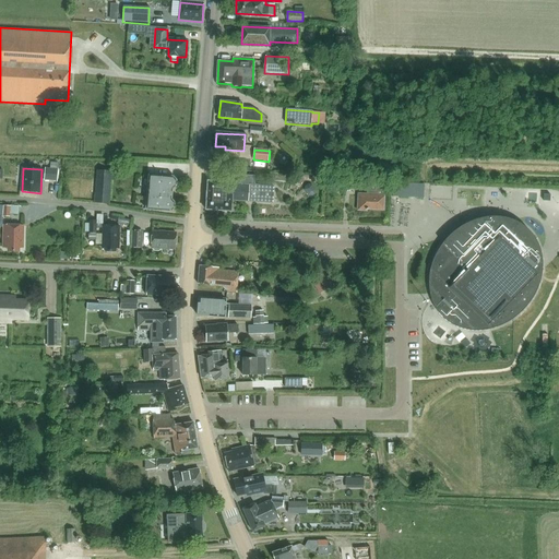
[(45,169),(44,181),(58,182),(58,170),(50,169),(45,169)]
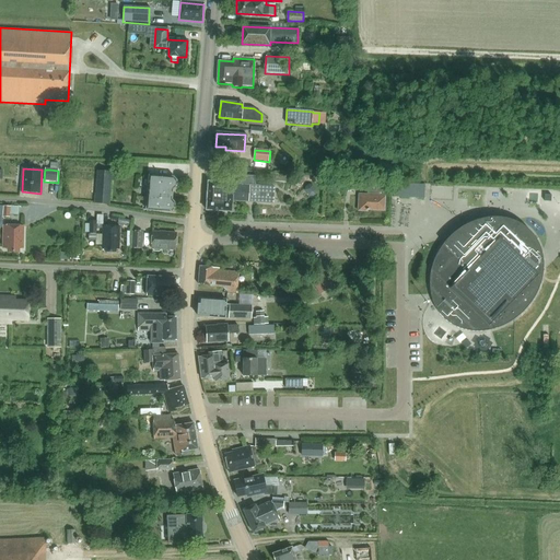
[(97,172),(95,202),(109,203),(112,181),(116,181),(116,173),(97,172)]
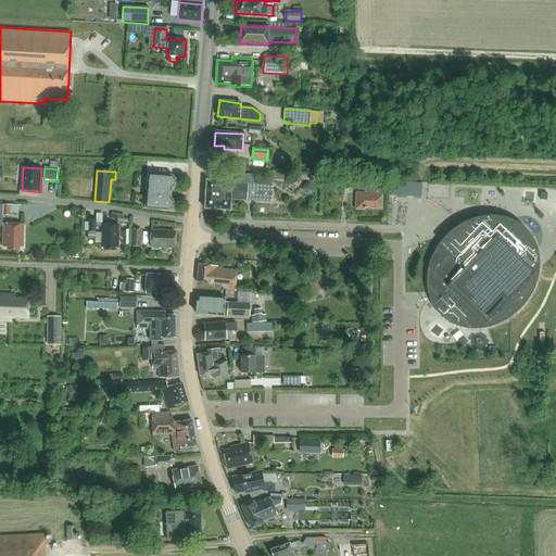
[(207,180),(205,209),(229,211),(230,200),(270,202),(272,187),(253,185),(254,175),(232,174),(231,182),(207,180)]
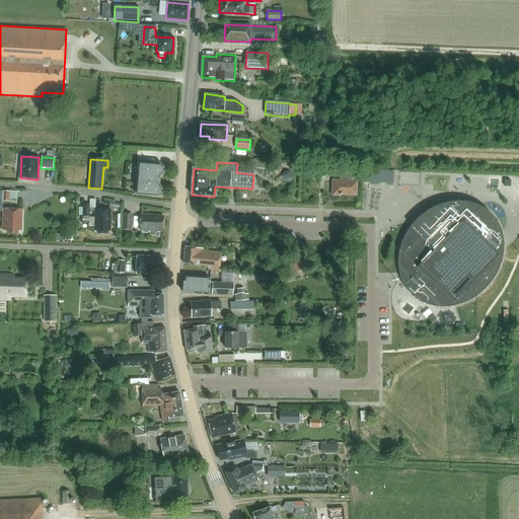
[(163,172),(163,168),(161,165),(138,163),(136,195),(158,197),(161,194),(162,190),(158,186),(159,176),(163,172)]
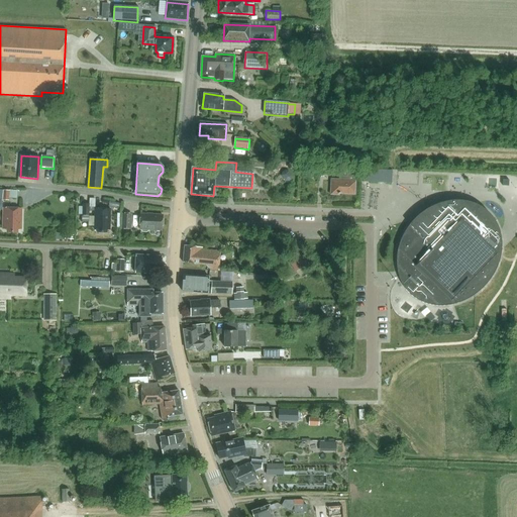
[(339,196),(340,194),(354,194),(355,177),(355,168),(345,167),(345,176),(339,176),(339,179),(330,179),(329,195),(339,196)]
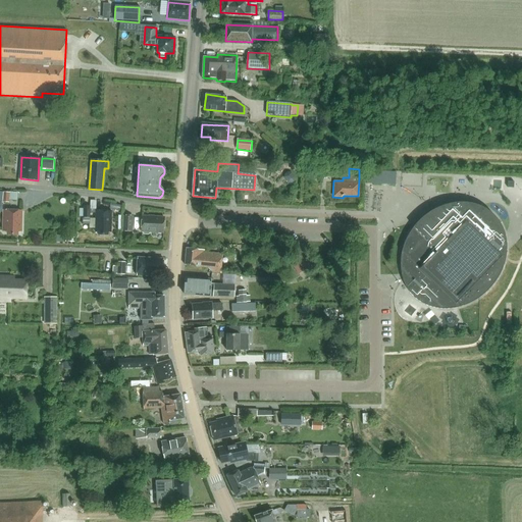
[(367,171),(367,184),(375,184),(375,171),(367,171)]
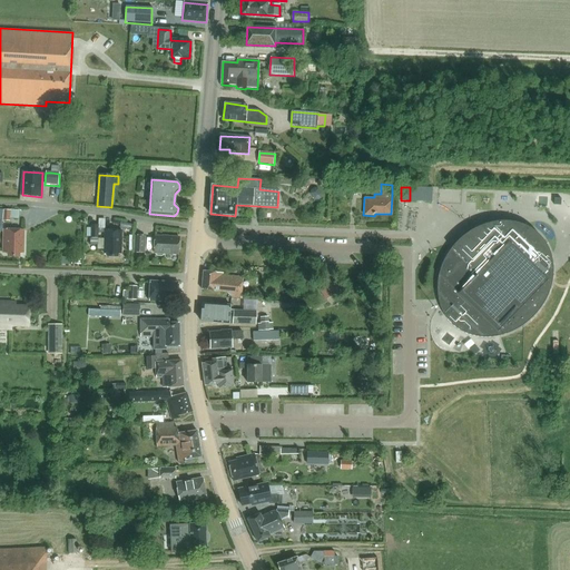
[(410,187),(410,200),(432,202),(432,188),(410,187)]
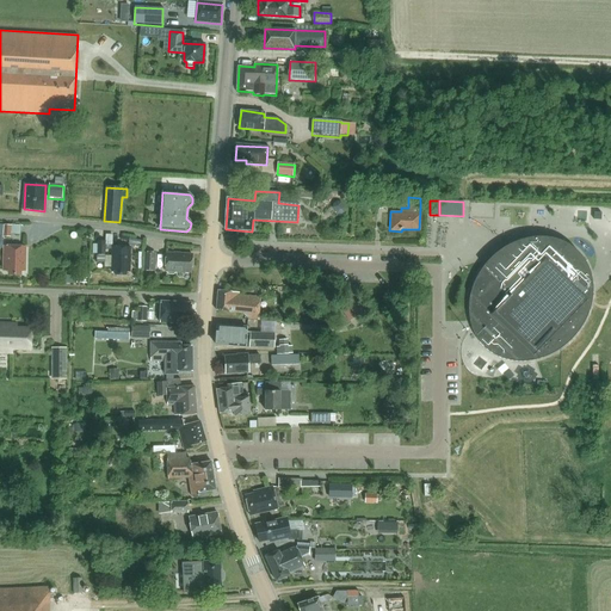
[(333,204),(333,208),(338,214),(341,215),(345,213),(345,208),(341,202),(337,202),(333,204)]
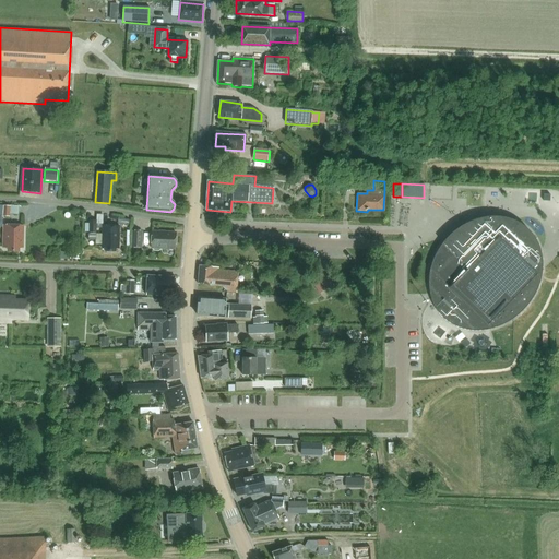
[(3,217),(10,217),(10,214),(19,214),(19,206),(0,205),(0,225),(2,225),(3,217)]
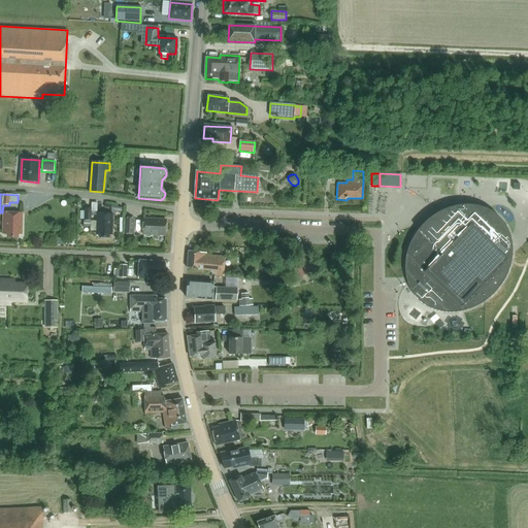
[(449,311),(459,312),(463,311),(473,308),(487,300),(496,292),(503,283),(509,268),(512,256),(512,244),(507,230),(502,222),(496,215),(487,209),(476,206),(466,205),(460,205),(450,208),(438,212),(428,219),(421,227),(419,229),(415,235),(409,244),(406,257),(405,266),(407,279),(408,282),(408,283),(411,290),(418,298),(427,305),(435,309),(449,311)]
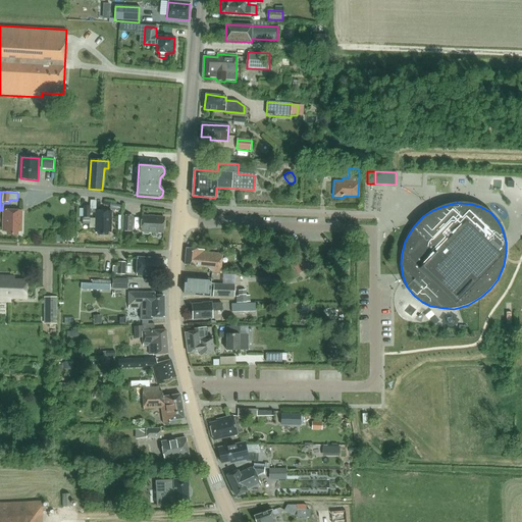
[(20,231),(21,211),(4,210),(3,230),(7,231),(7,235),(17,235),(17,230),(20,231)]
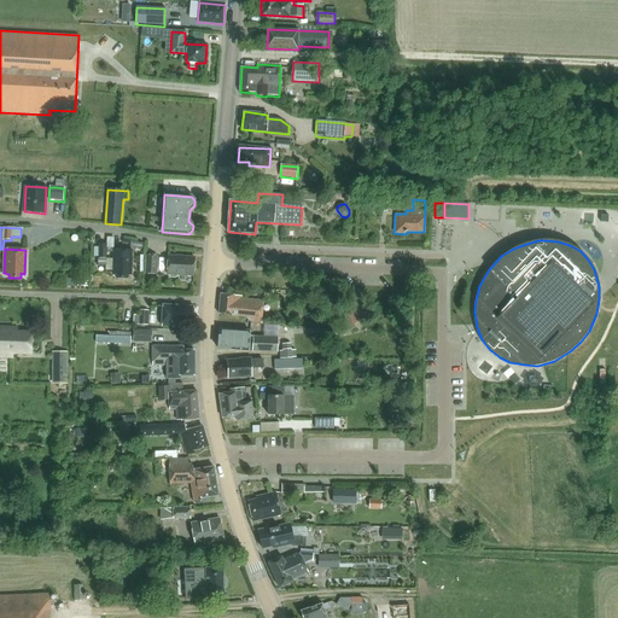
[(117,275),(117,279),(128,279),(128,275),(132,275),(133,250),(114,249),(114,275),(117,275)]
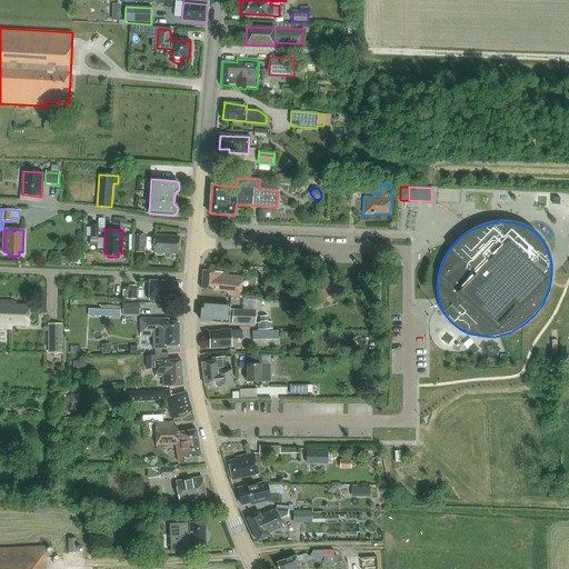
[(135,252),(143,252),(145,236),(136,236),(135,252)]
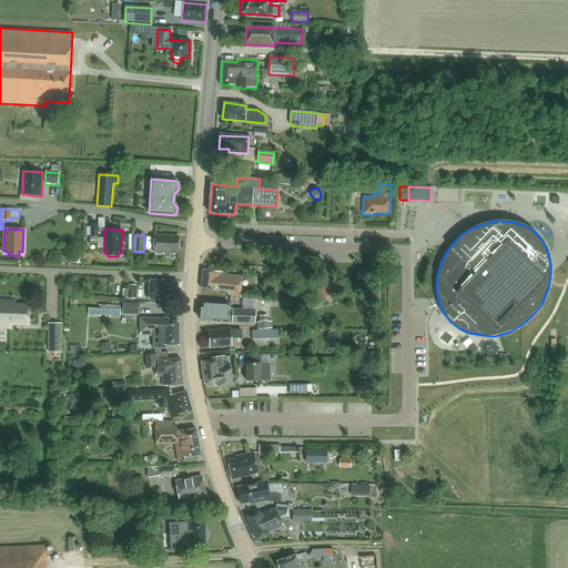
[(179,253),(179,237),(154,236),(153,252),(155,252),(155,253),(158,255),(161,255),(163,254),(163,253),(179,253)]
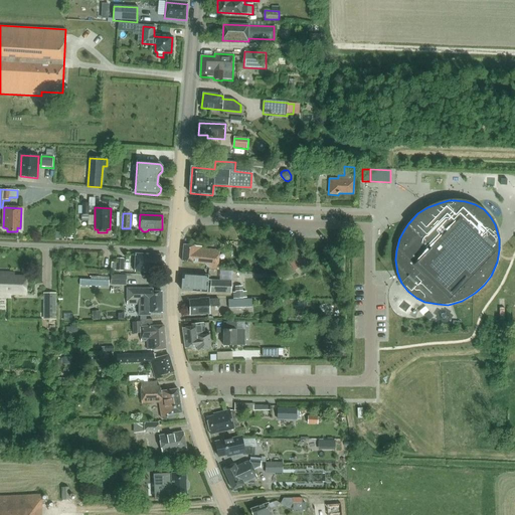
[(217,270),(219,251),(201,249),(201,247),(196,246),(195,246),(184,245),(182,262),(194,263),(194,264),(205,265),(208,269),(217,270)]
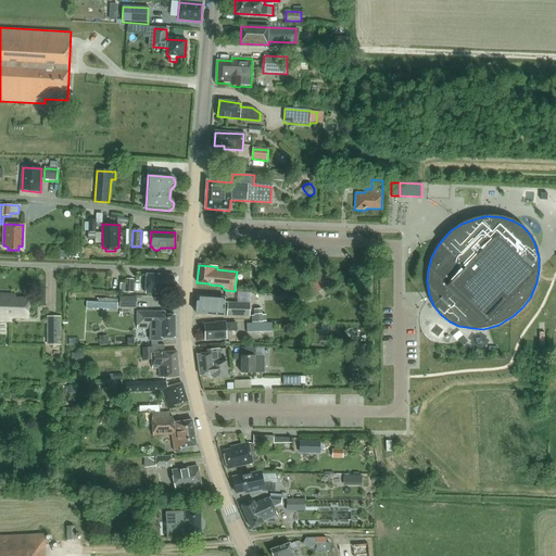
[(316,279),(312,282),(317,292),(329,283),(321,273),(315,277),(316,279)]
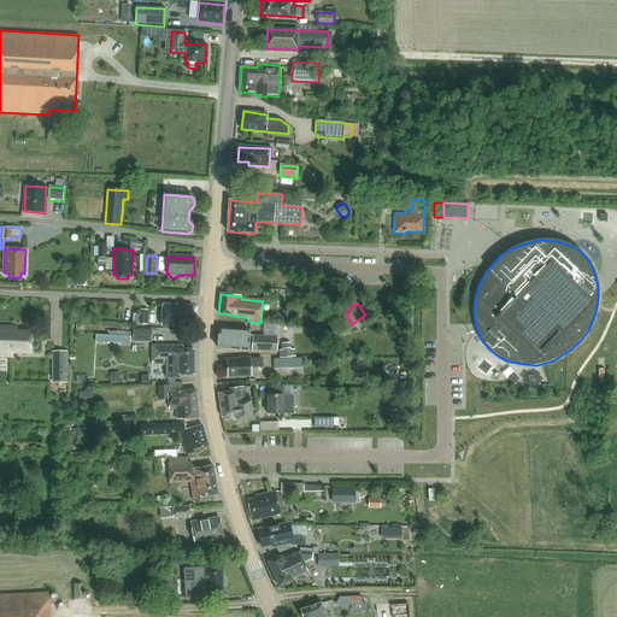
[(192,328),(193,307),(163,306),(162,327),(192,328)]
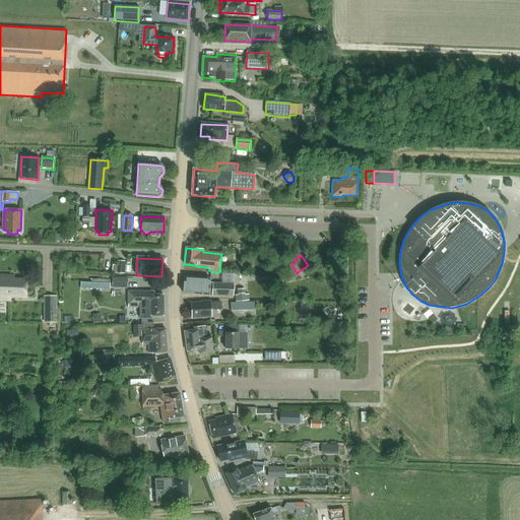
[(124,273),(124,262),(118,261),(118,266),(113,265),(112,273),(124,273)]
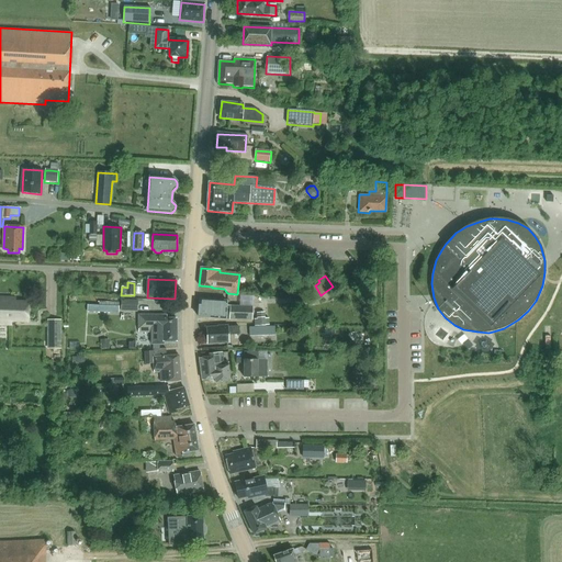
[(0,324),(11,325),(11,322),(29,322),(29,302),(15,302),(15,298),(0,296),(0,324)]
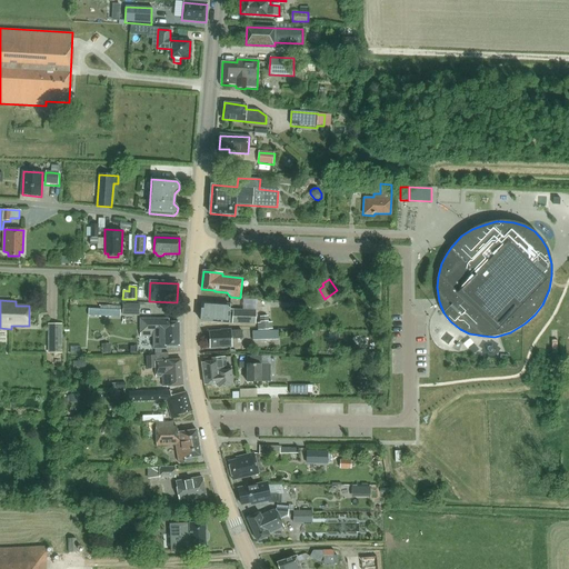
[(122,303),(122,316),(139,316),(139,305),(122,303)]
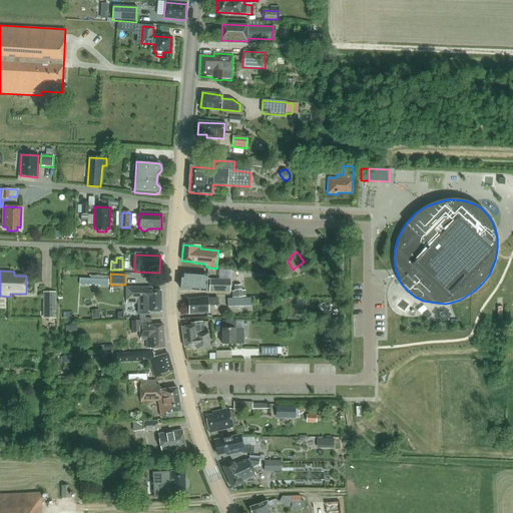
[(229,293),(230,281),(206,280),(206,275),(182,274),(181,279),(181,280),(180,290),(205,292),(229,293)]
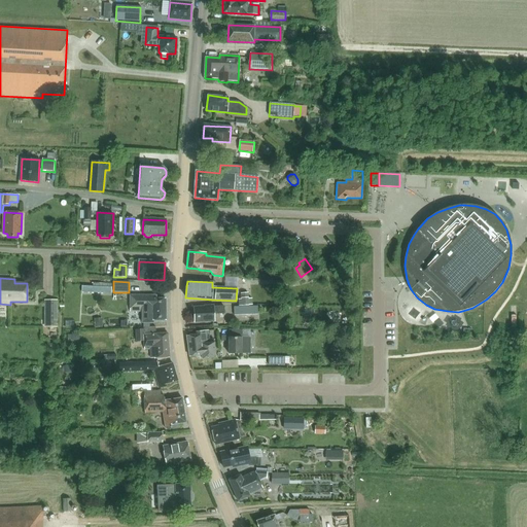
[(241,300),(239,300),(239,306),(248,306),(253,305),(252,299),(247,300),(247,293),(241,293),(241,300)]
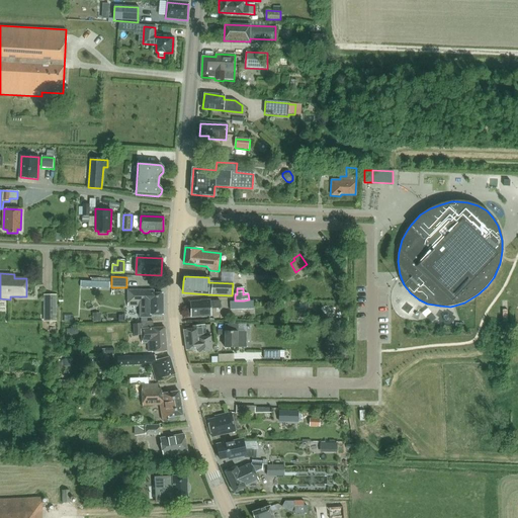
[(151,316),(163,315),(163,293),(153,293),(153,291),(127,291),(127,306),(141,306),(141,318),(151,318),(151,316)]
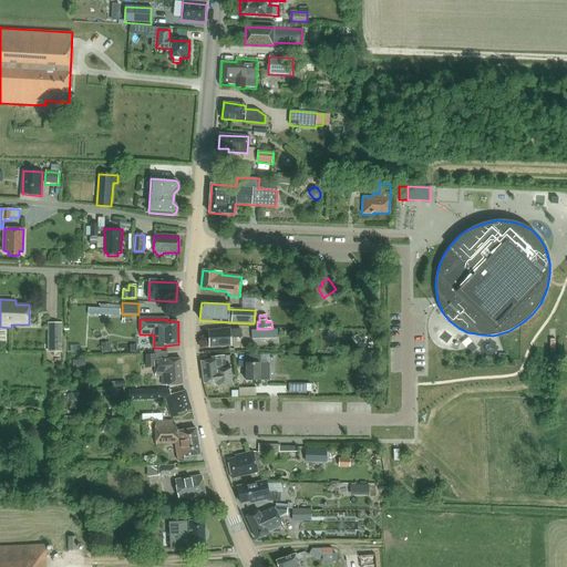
[(62,322),(49,323),(49,352),(62,352),(62,322)]
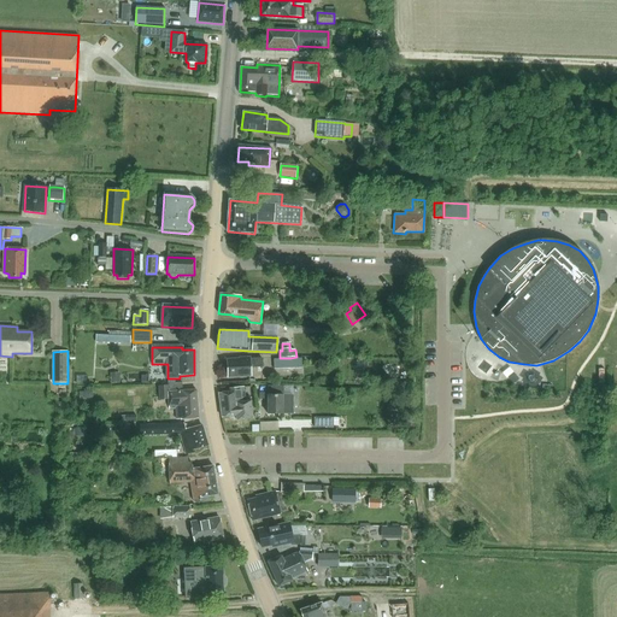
[(250,368),(262,368),(262,359),(250,359),(250,358),(240,358),(240,360),(227,362),(228,377),(251,376),(250,368)]
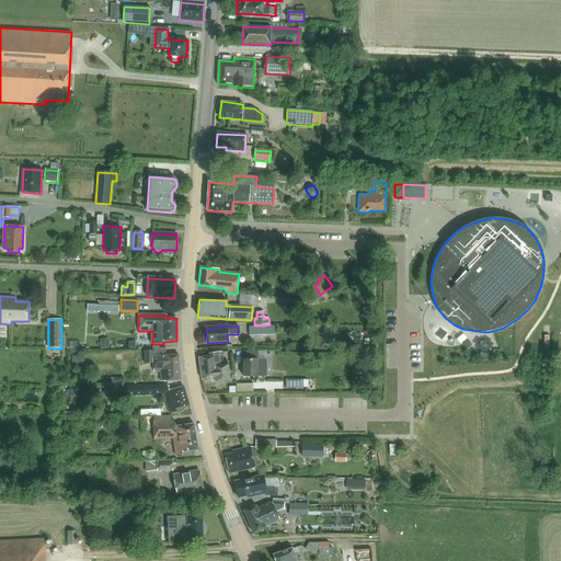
[(249,327),(249,335),(275,335),(275,327),(249,327)]
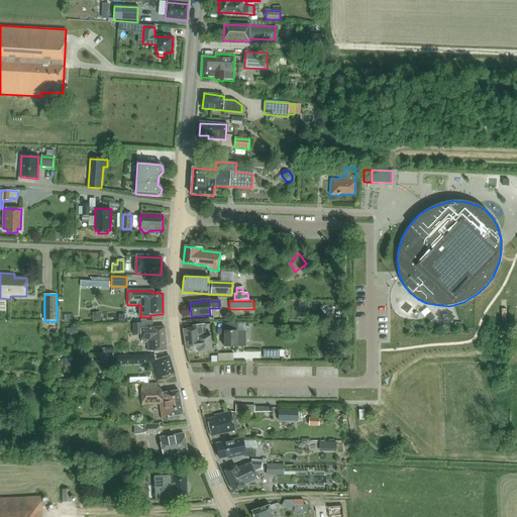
[(93,313),(93,321),(101,321),(101,313),(93,313)]
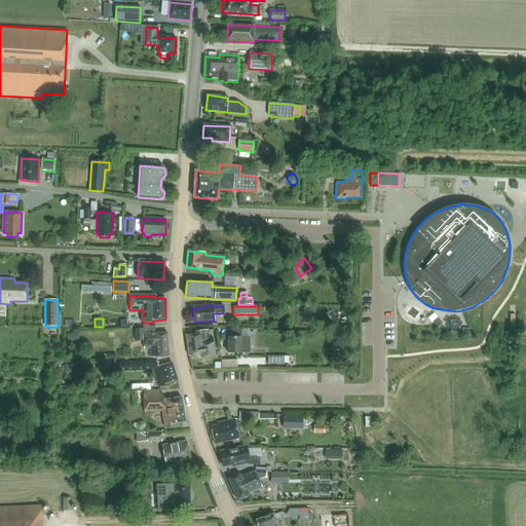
[(439,318),(434,323),(438,328),(443,324),(439,318)]
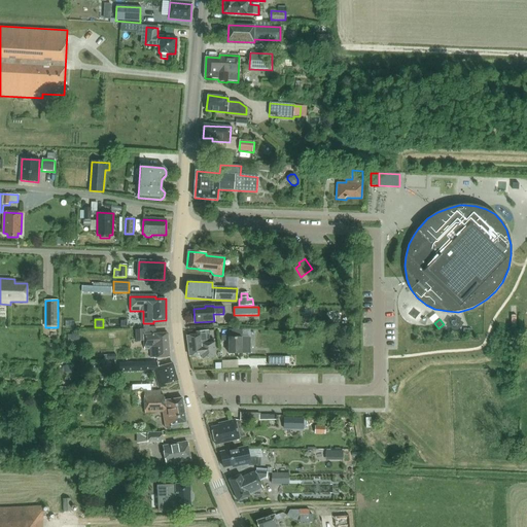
[(151,358),(170,356),(168,332),(155,334),(155,326),(143,327),(143,329),(136,329),(136,341),(144,340),(144,349),(150,349),(151,358)]
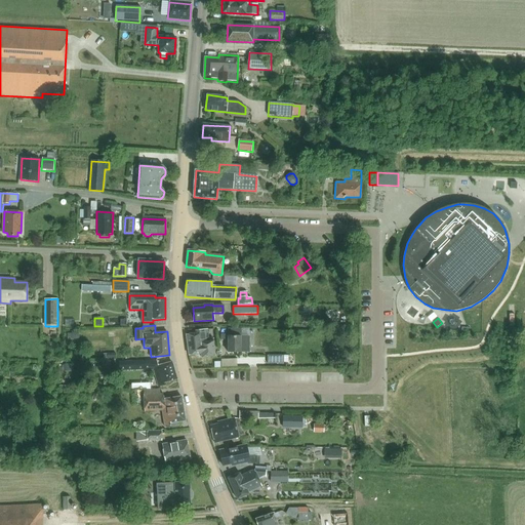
[(202,358),(215,356),(212,338),(208,339),(207,329),(195,331),(195,334),(187,335),(189,356),(201,354),(202,358)]
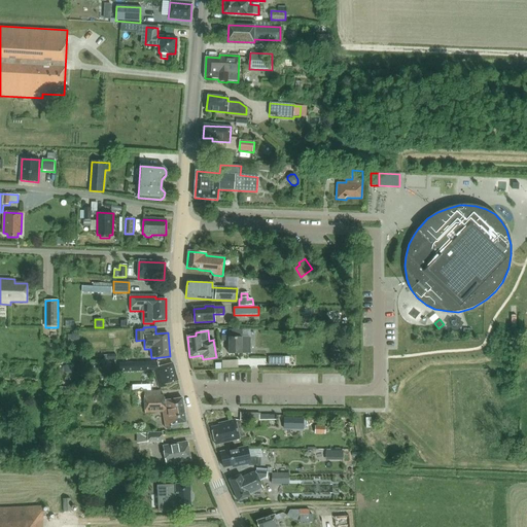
[(221,336),(221,341),(229,341),(229,354),(241,353),(246,353),(250,353),(250,338),(241,338),(230,338),(230,336),(221,336)]
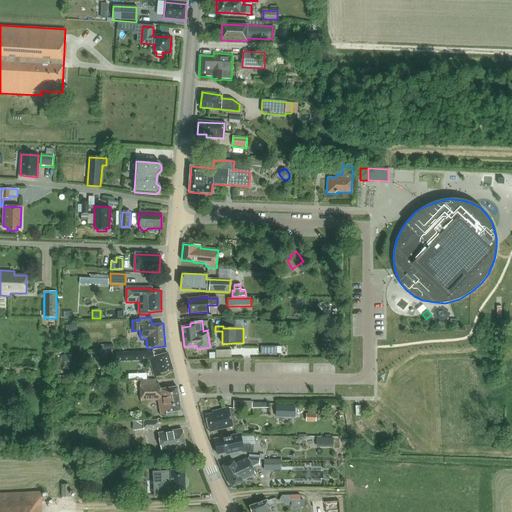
[(191,348),(187,348),(187,355),(188,355),(188,360),(198,359),(198,357),(191,357),(191,348)]
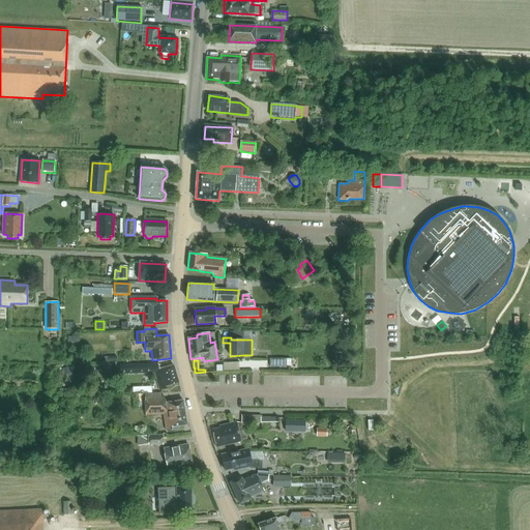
[(223,371),(239,370),(238,362),(223,362),(223,371)]
